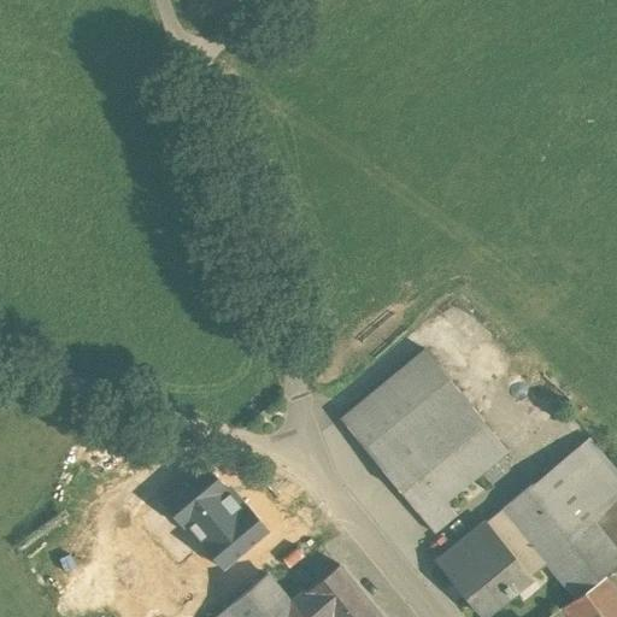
[(424,348),(339,418),(363,448),(448,378),(424,348)]
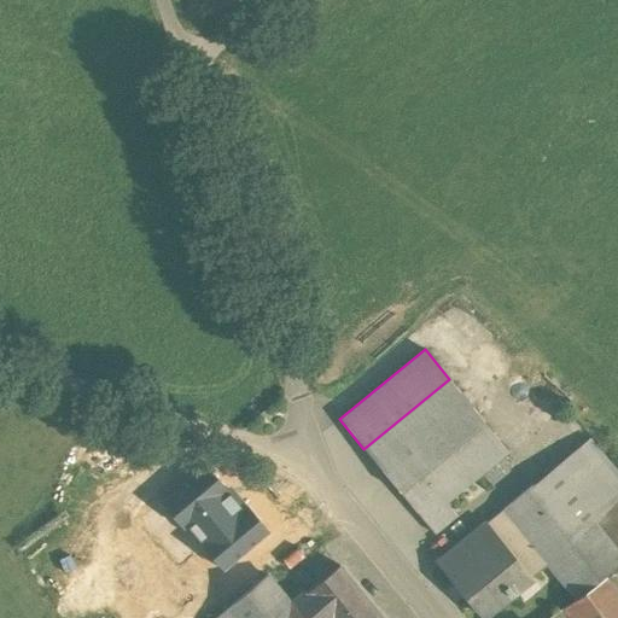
[(449,379),(363,449),(424,522),(439,508),(441,508),(508,452),(449,379)]
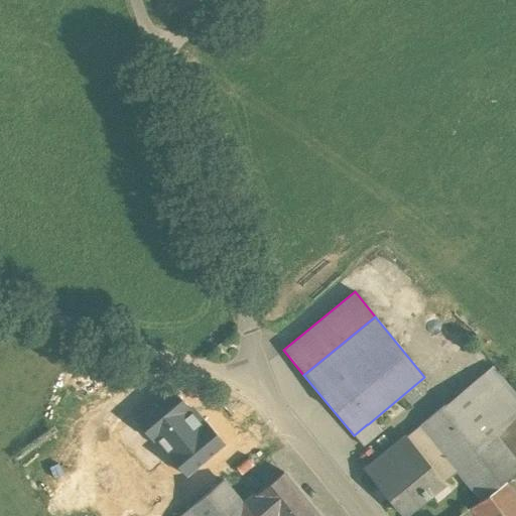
[(508,384),(493,365),(482,373),(498,392),(508,384)]
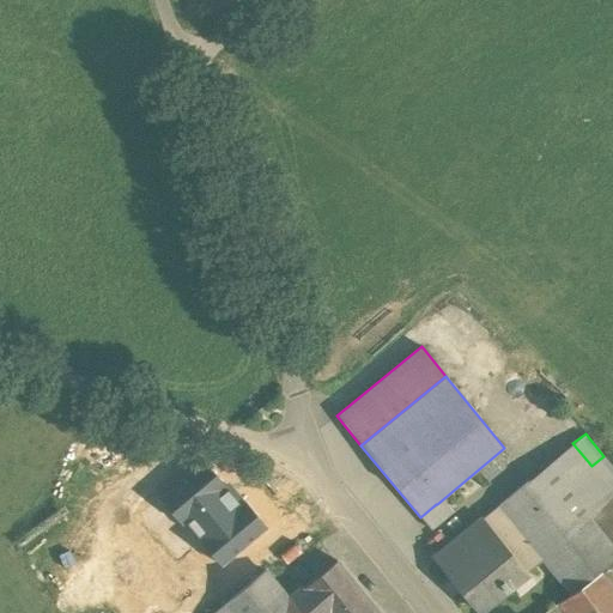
[(572,443),(529,480),(570,533),(589,517),(612,492),(612,467),(604,456),(592,466),(572,443)]
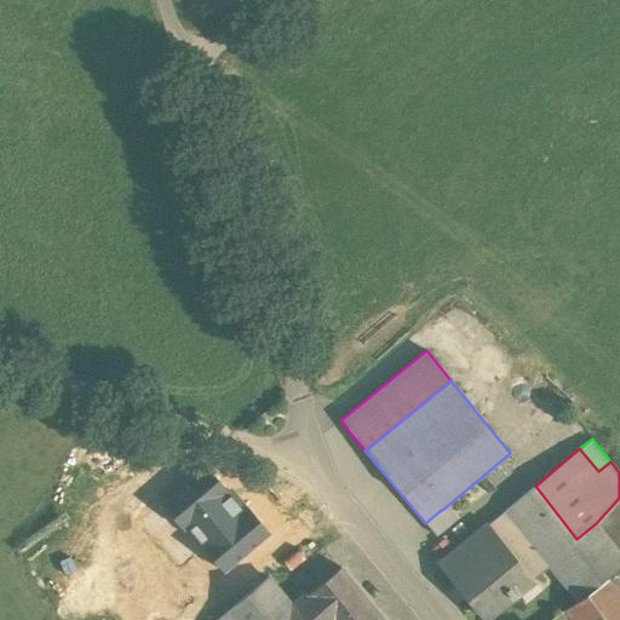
[(248,509),(239,516),(223,498),(228,493),(207,468),(164,505),(184,529),(189,526),(205,545),(202,547),(225,573),(270,535),(248,509)]
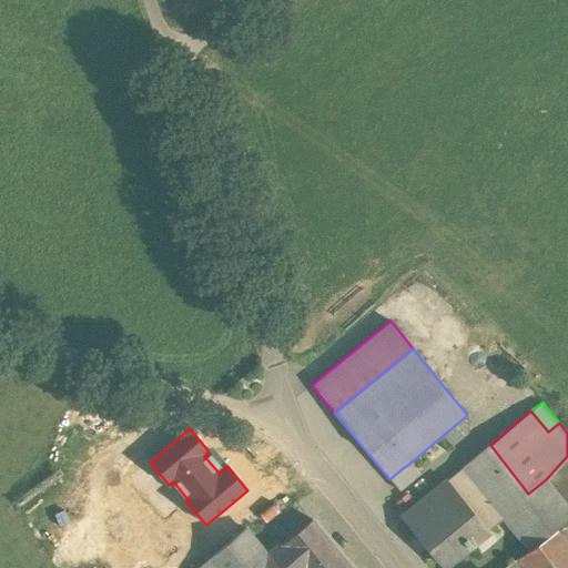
[(490,445),(463,467),(504,518),(528,550),(538,543),(566,523),(567,519),(567,507),(546,479),(528,494),(490,445)]
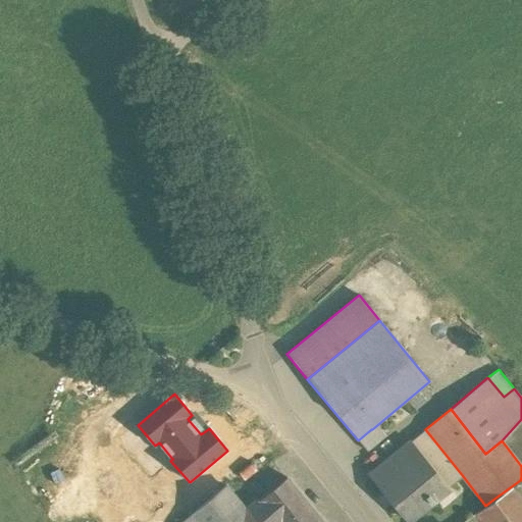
[(371,429),(358,440),(366,451),(380,439),(371,429)]
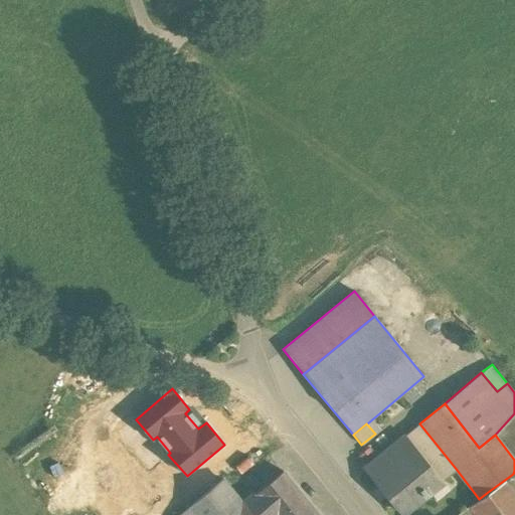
[(457,470),(419,423),(403,437),(442,482),(457,470)]
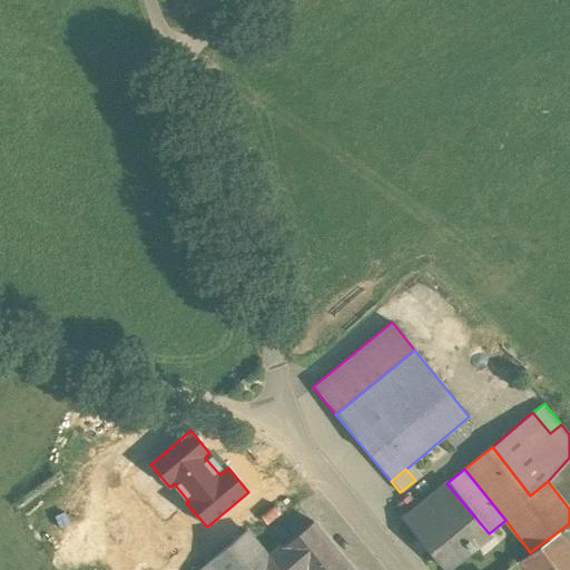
[(446,483),(403,519),(445,569),(471,549),(471,550),(473,548),(472,547),(489,533),(446,483)]
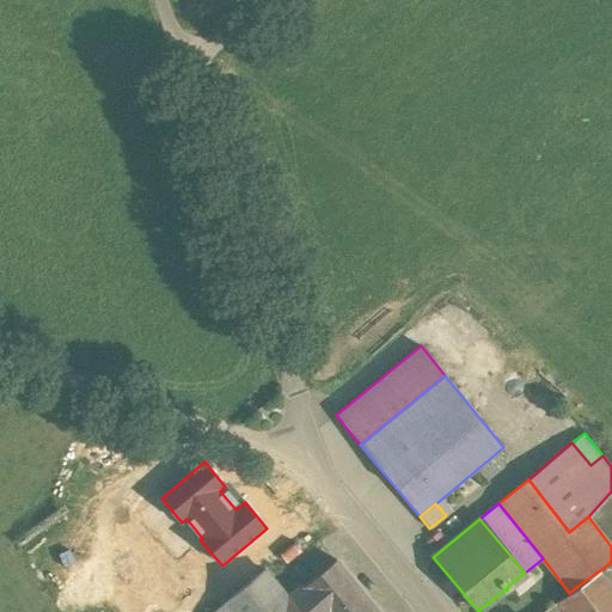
[(336,561),(288,600),(298,611),(332,611),(361,591),(336,561)]
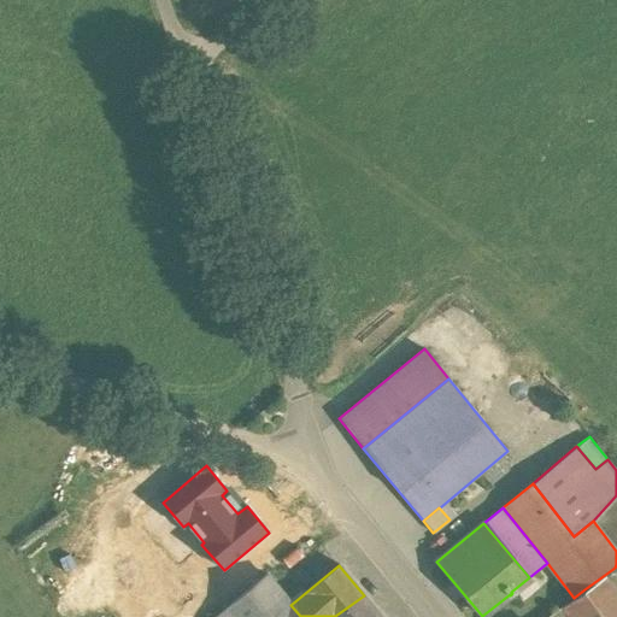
[(266,575),(215,616),(253,616),(281,594),(266,575)]
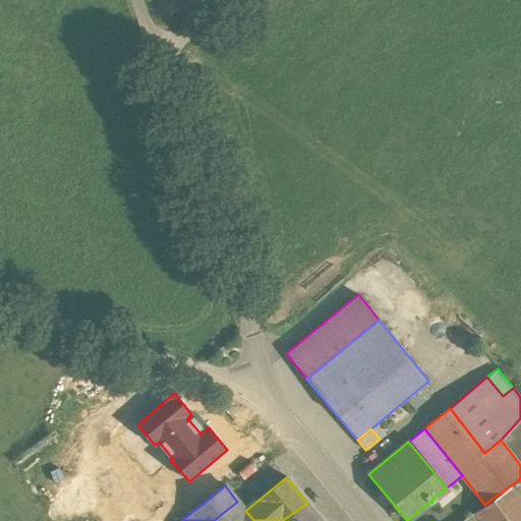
[(520,520),(520,507),(509,489),(496,499),(494,498),(484,505),(476,511),(483,520),(520,520)]
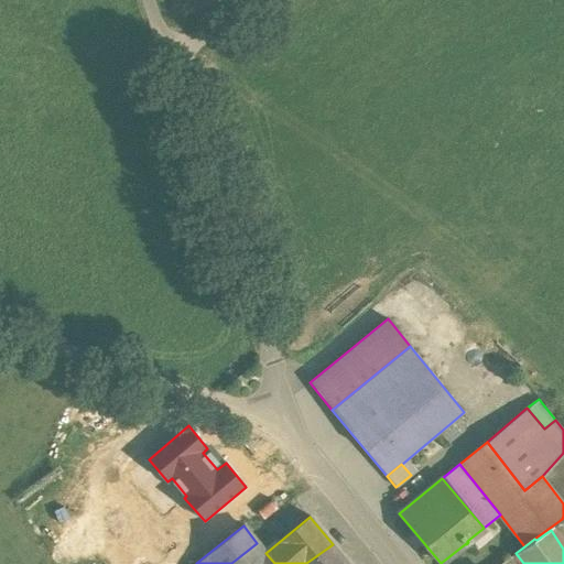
[(274,563),(266,553),(257,543),(231,563),(274,563)]
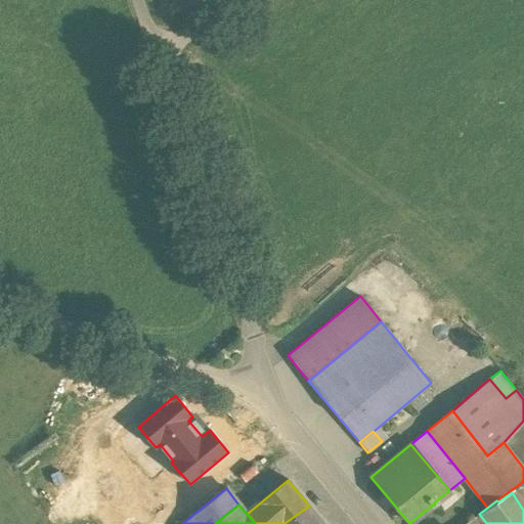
[(323,523),(309,506),(285,523),(323,523)]
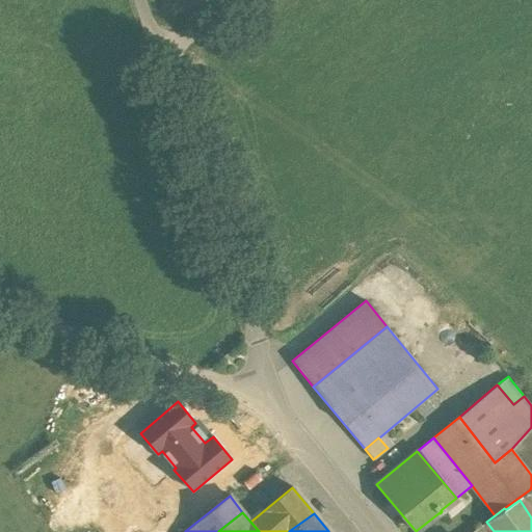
All buildings are outlined.
